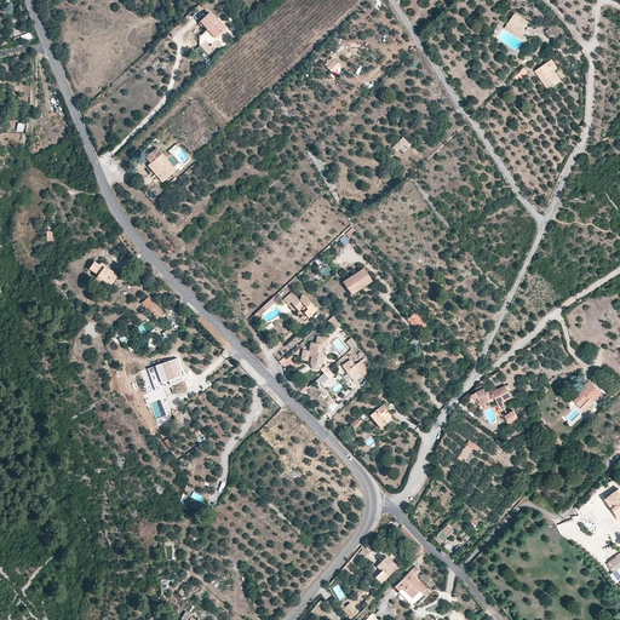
[(227,28),(219,19),(218,21),(211,12),(200,22),(207,30),(208,29),(216,36),(227,28)]
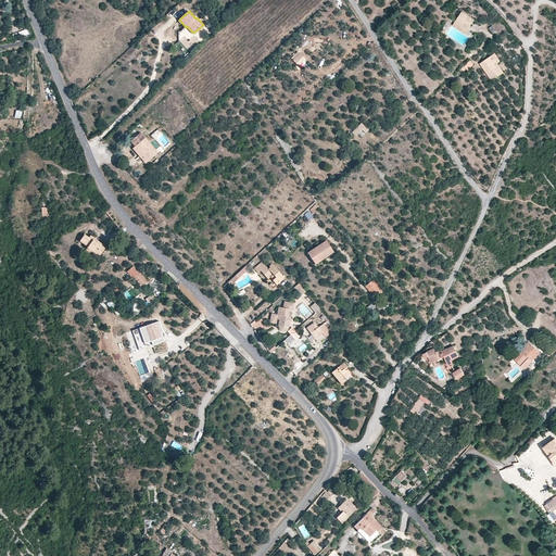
[(465,34),(475,20),(463,11),(453,25),(465,34)]
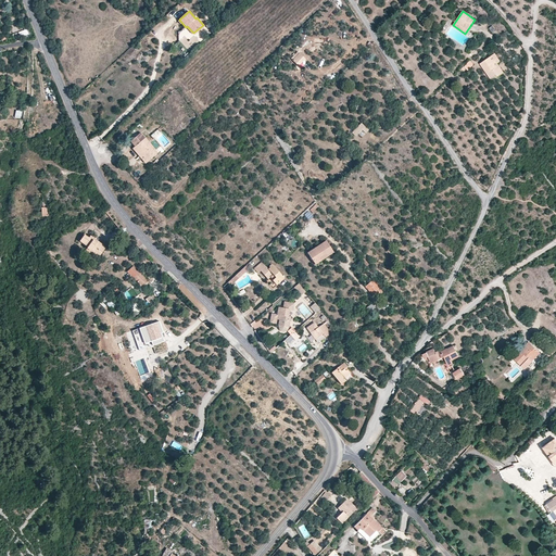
[(299,66),(305,59),(298,52),(295,54),(297,57),(292,60),(299,66)]
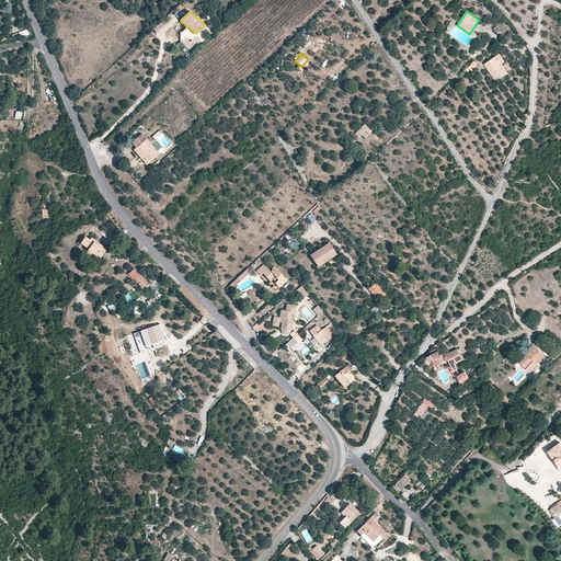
[(502,64),(505,61),(500,54),(484,65),(495,80),(500,76),(495,69),(502,64)]
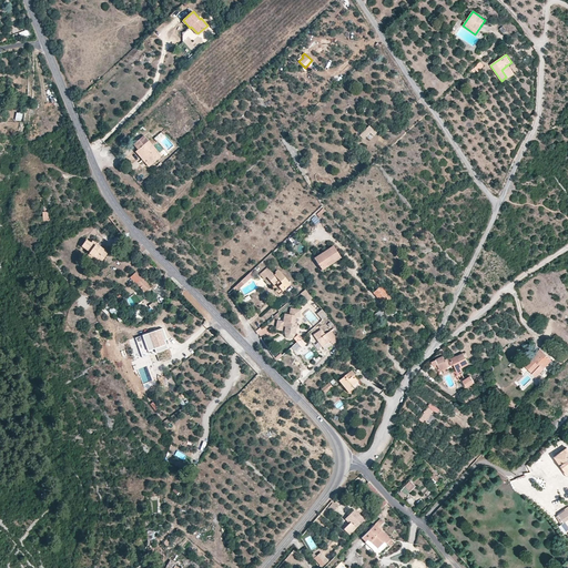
[(478,72),(485,66),(480,62),(474,69),(478,72)]
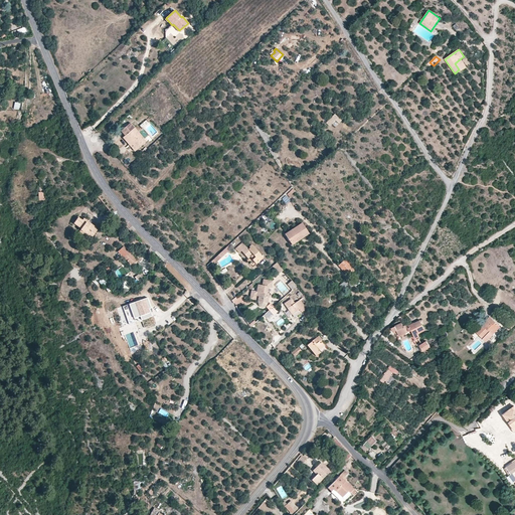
[(467,67),(461,58),(455,63),(459,69),(461,71),(467,67)]
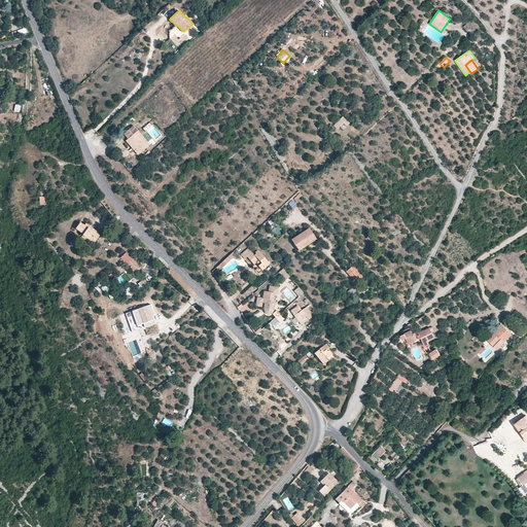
[(350,124),(343,116),(336,125),(340,128),(343,124),(347,127),(350,124)]
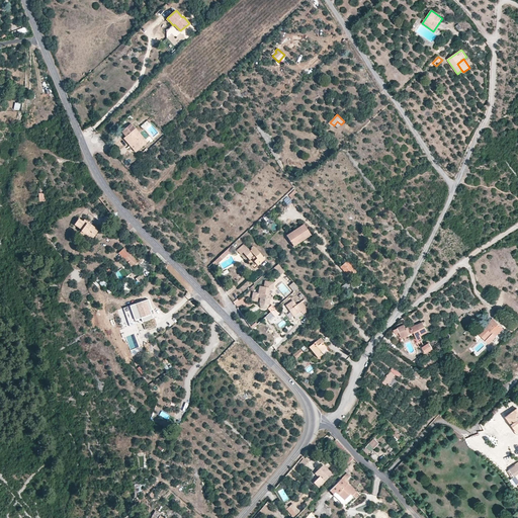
[(147,143),(132,123),(122,132),(126,137),(124,138),(136,152),(147,143)]
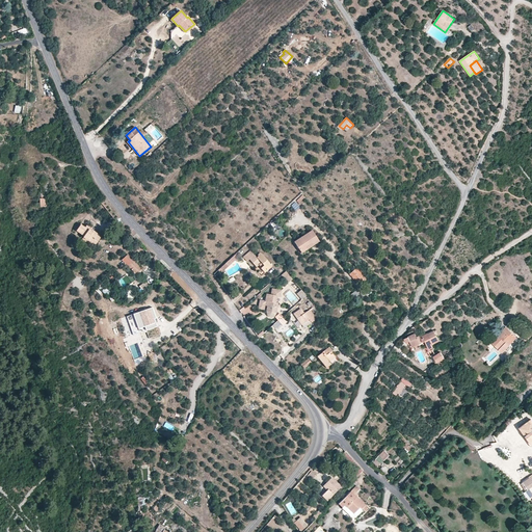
[(299,204),(306,197),(302,195),(296,201),(299,204)]
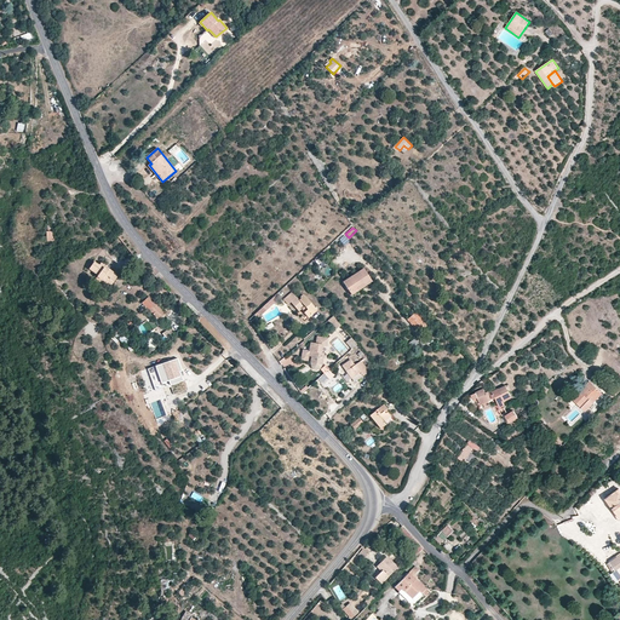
[(344,246),(350,242),(345,235),(339,240),(344,246)]
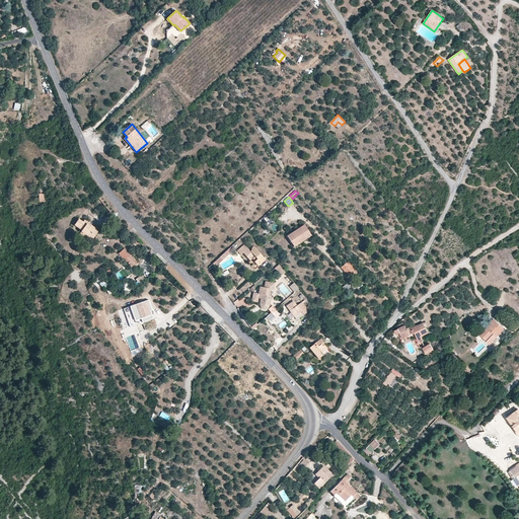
[(99,230),(85,220),(83,222),(79,219),(74,225),(82,231),(81,232),(80,233),(83,236),(84,234),(92,240),(99,230)]
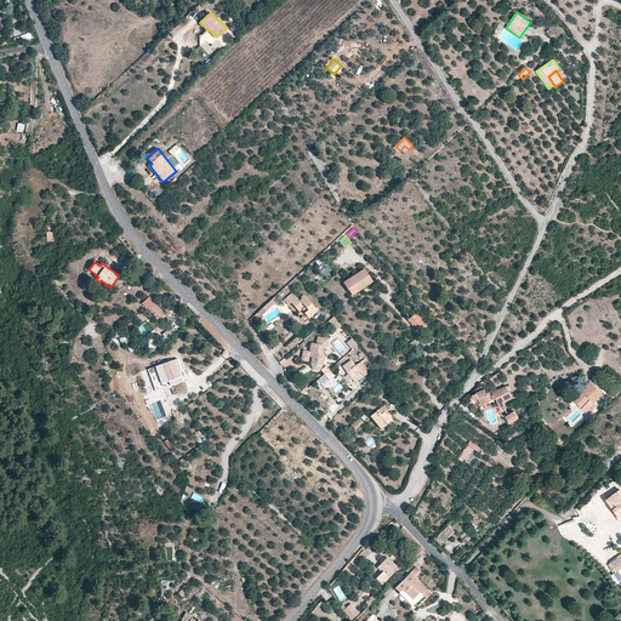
[(372,281),(364,268),(343,281),(351,294),(364,285),(365,288),(372,281)]
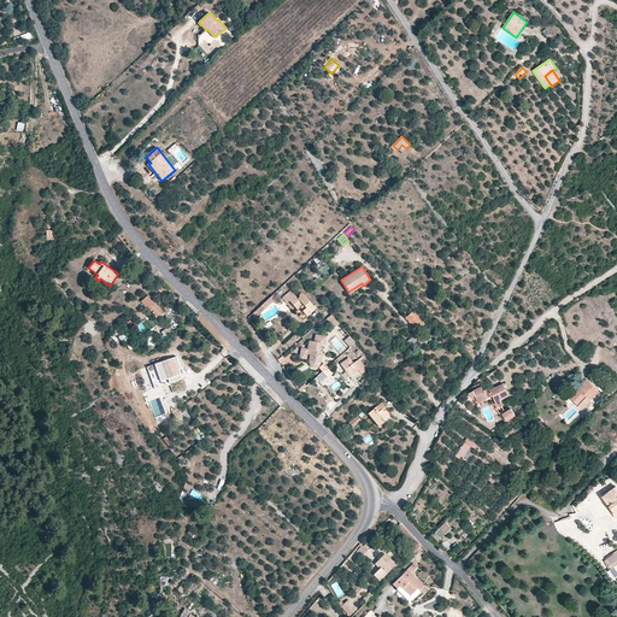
[(350,294),(363,286),(362,283),(348,292),(350,294)]
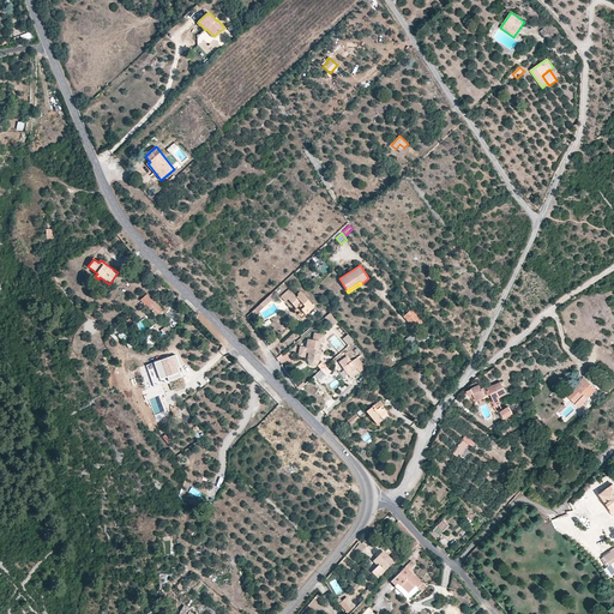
[(409,294),(402,284),(398,287),(407,296),(409,294)]
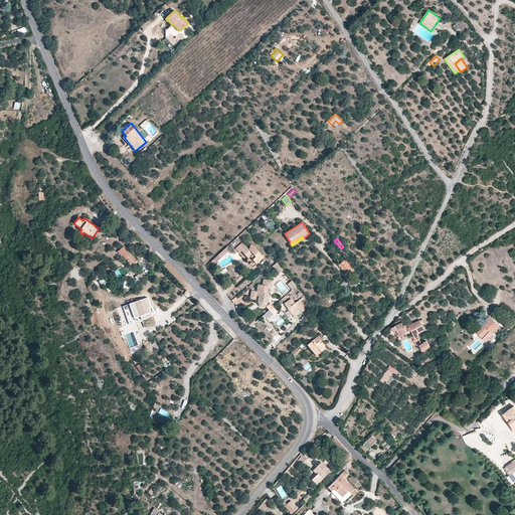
[(264,258),(252,244),(251,244),(250,245),(249,245),(249,246),(249,247),(248,248),(246,246),(245,246),(242,242),(235,248),(239,252),(241,250),(248,259),(250,256),(252,260),(256,264),(264,258)]
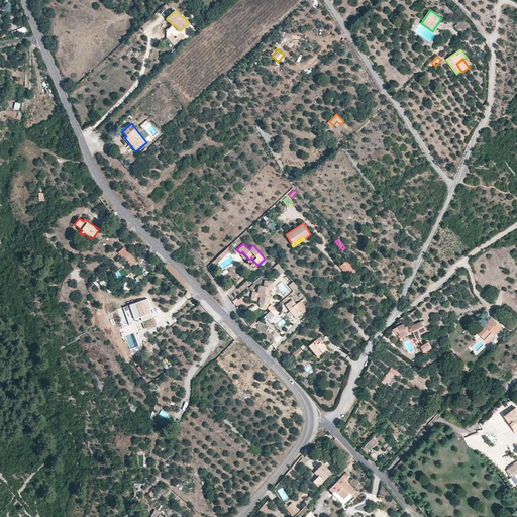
[(119,252),(133,267),(138,262),(124,247),(119,252)]
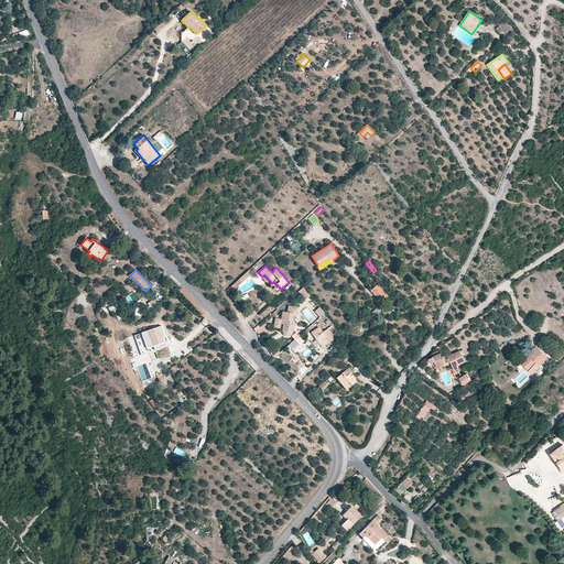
[(248,271),(235,284),(238,288),(251,274),(248,271)]
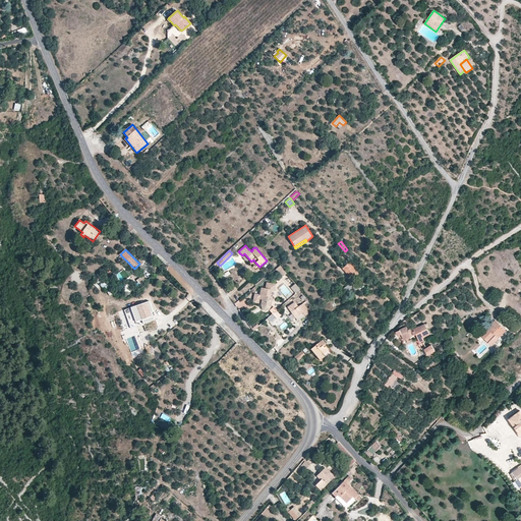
[(358,273),(349,263),(342,269),(351,279),(358,273)]
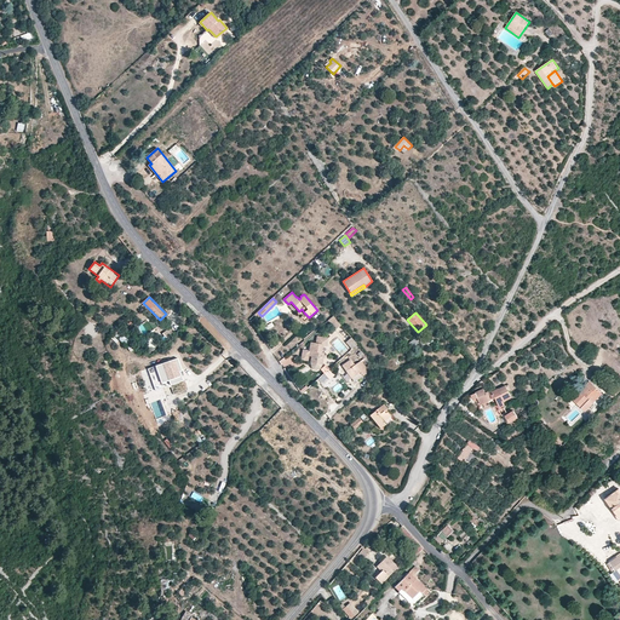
[(342,325),(334,316),(328,320),(337,329),(342,325)]
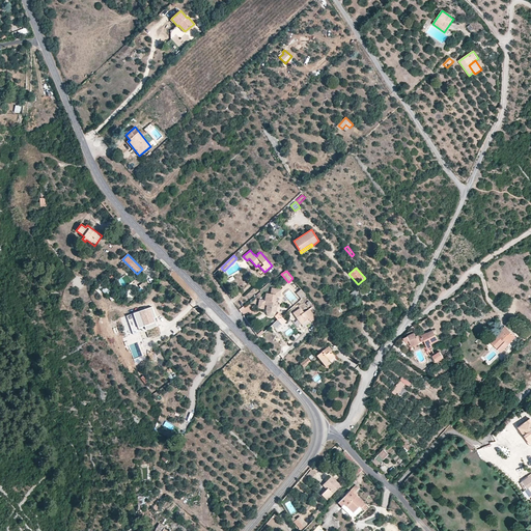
[(74,287),(83,287),(83,277),(74,278),(74,287)]
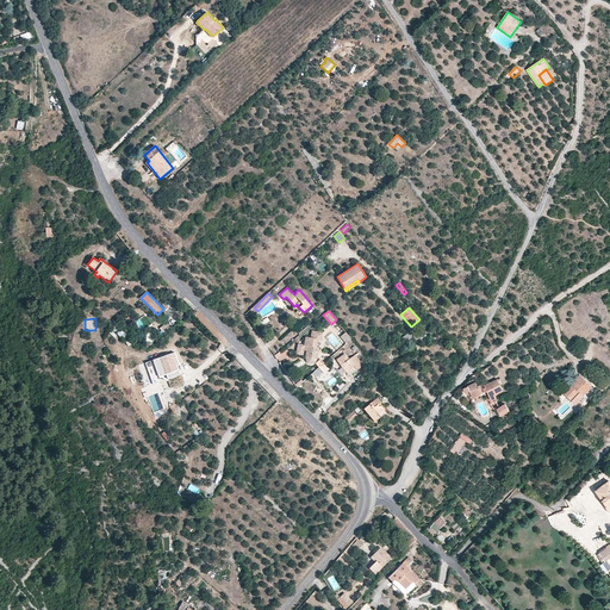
[(166,332),(170,327),(166,323),(161,329),(166,332)]
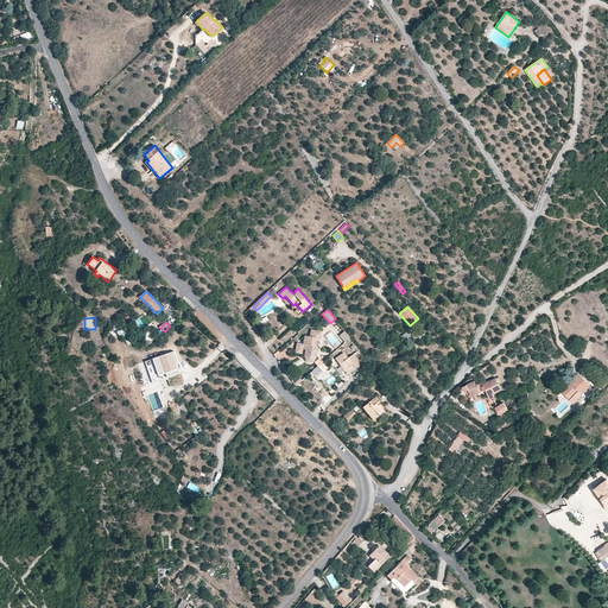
[(126,331),(121,327),(115,331),(119,336),(122,340),(125,337),(127,336),(127,335),(127,334),(126,331)]
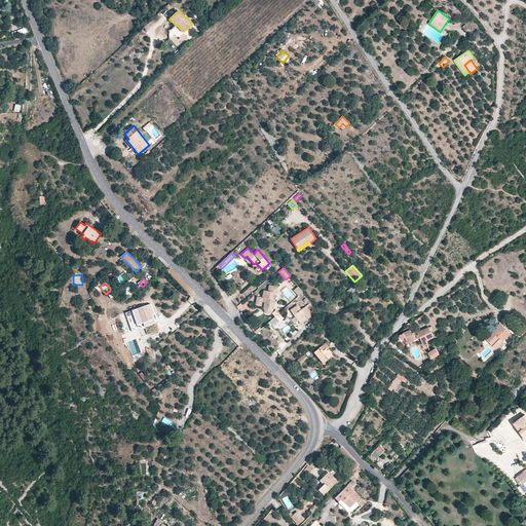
[(273,300),(274,294),(277,294),(279,287),(269,285),(268,292),(264,291),(262,297),(258,296),(256,305),(262,306),(262,302),(264,303),(263,308),(263,310),(263,311),(264,312),(265,313),(266,314),(268,314),(269,314),(271,313),(272,313),(273,312),(273,310),(275,300),(273,300)]
